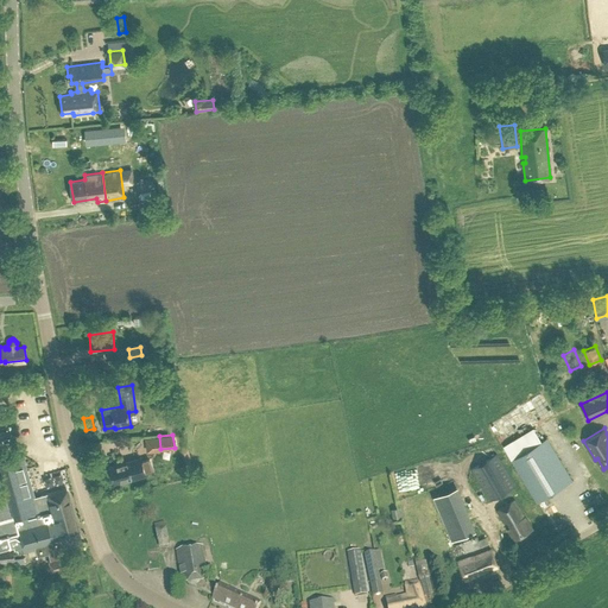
[(157,451),(154,438),(124,444),(125,457),(157,451)]
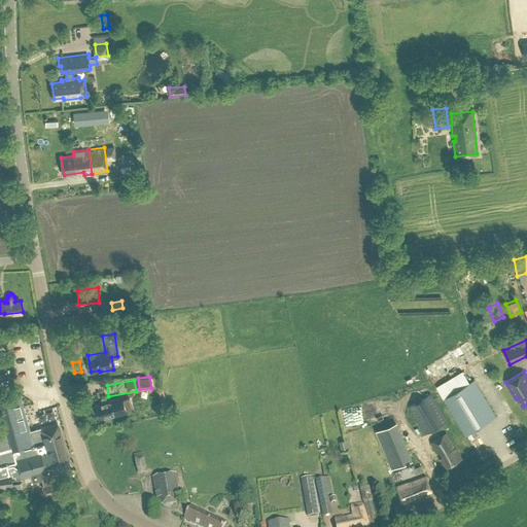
[(444,398),(465,434),(495,416),(473,380),(444,398)]
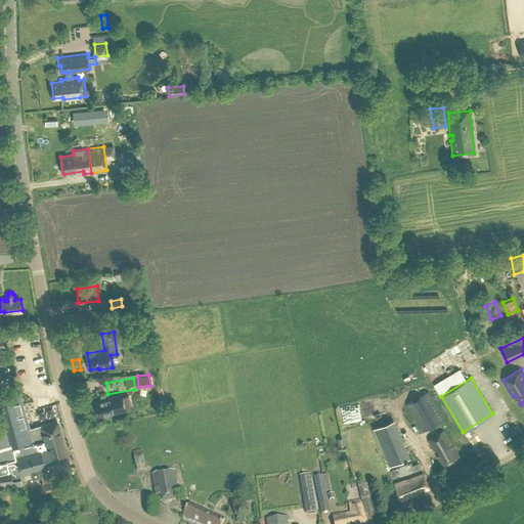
[(406,403),(423,431),(445,418),(429,390),(406,403)]
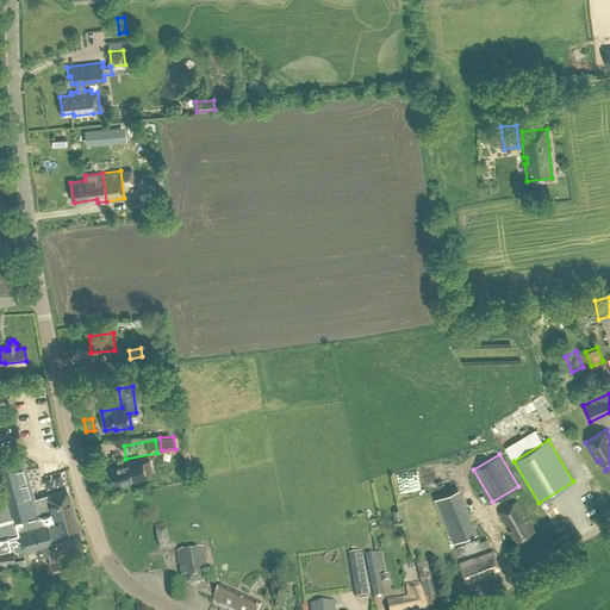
[(113,483),(134,477),(135,480),(147,477),(142,458),(110,468),(113,483)]
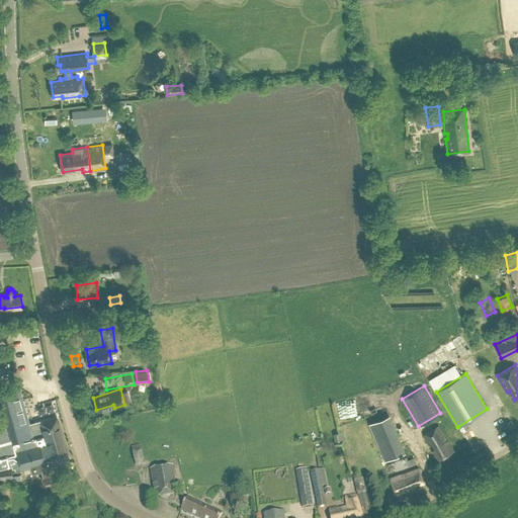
[(0,468),(15,465),(16,471),(20,470),(20,471),(24,469),(29,468),(30,472),(31,475),(41,471),(44,477),(41,477),(45,487),(65,482),(61,466),(63,465),(69,464),(56,417),(39,421),(39,422),(33,423),(34,424),(28,425),(19,391),(0,395),(0,397),(5,417),(0,418),(0,468)]
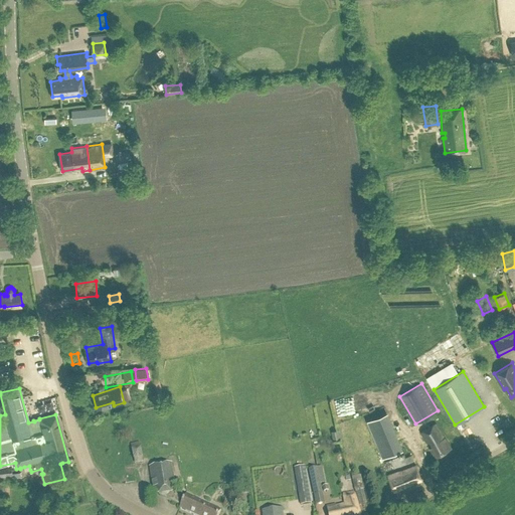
[(318,403),(319,417),(329,417),(328,402),(318,403)]
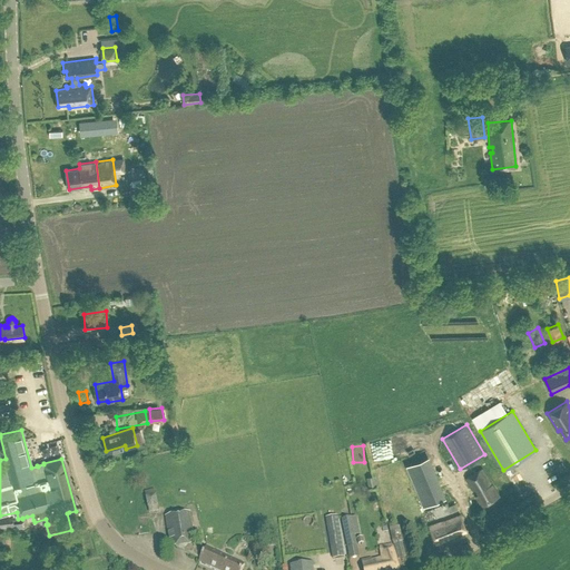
[(406,465),(423,507),(446,497),(429,455),(406,465)]
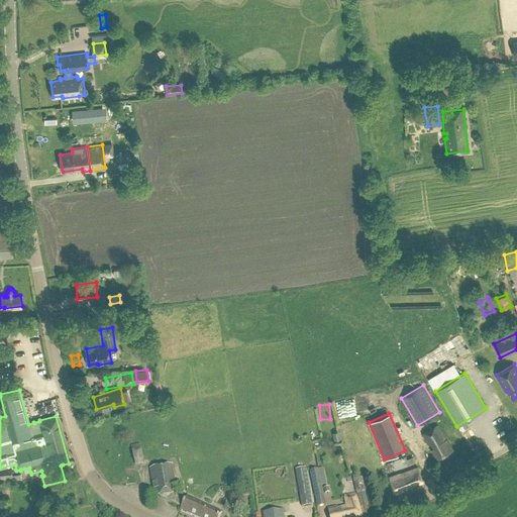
[(446,443),(444,440),(446,439),(438,424),(422,434),(429,445),(432,443),(434,448),(432,449),(437,459),(453,449),(448,442),(446,443)]
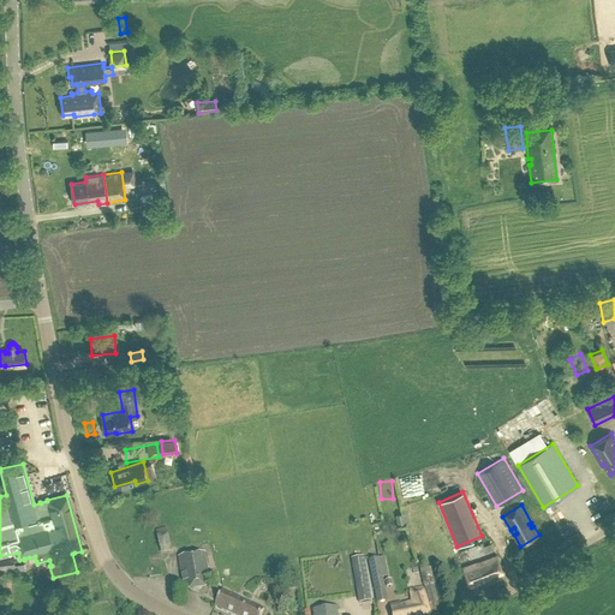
[(404,513),(395,514),(398,525),(406,523),(404,513)]
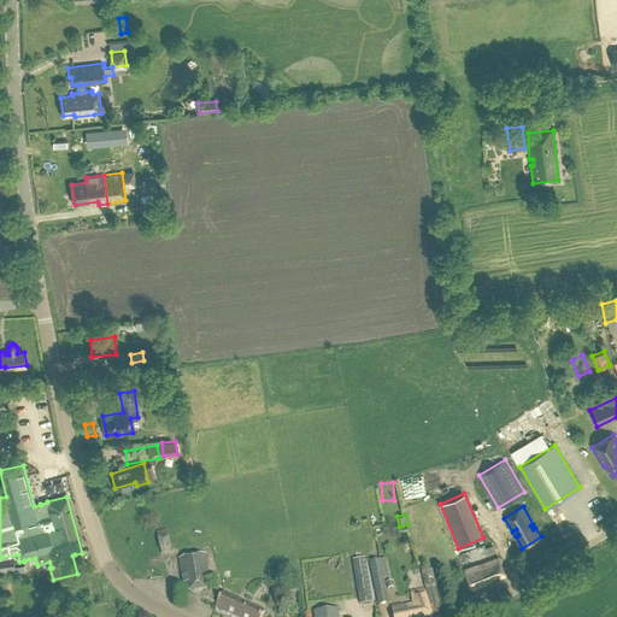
[(157,533),(160,557),(172,554),(168,530),(157,533)]
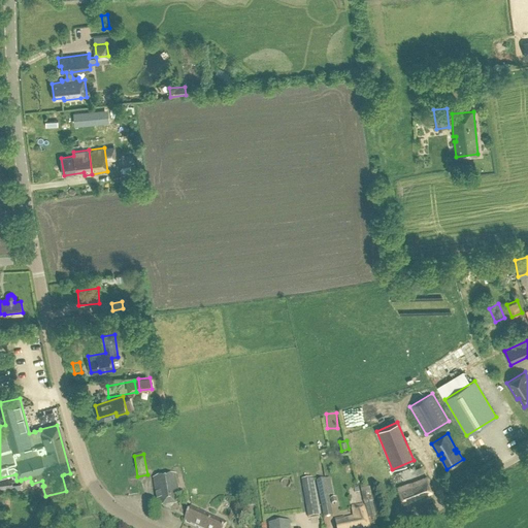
[(415,465),(400,470),(403,479),(418,473),(416,467),(415,465)]
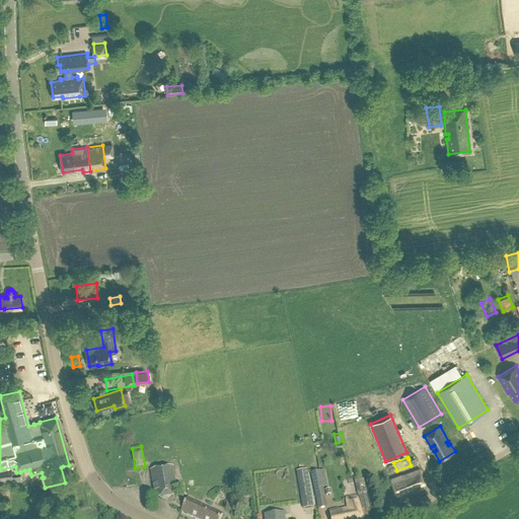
[(176,492),(172,468),(150,471),(152,487),(156,486),(157,494),(154,495),(155,502),(160,501),(182,511),(181,514),(192,518),(219,518),(221,516),(188,501),(187,504),(176,499),(175,492),(176,492)]
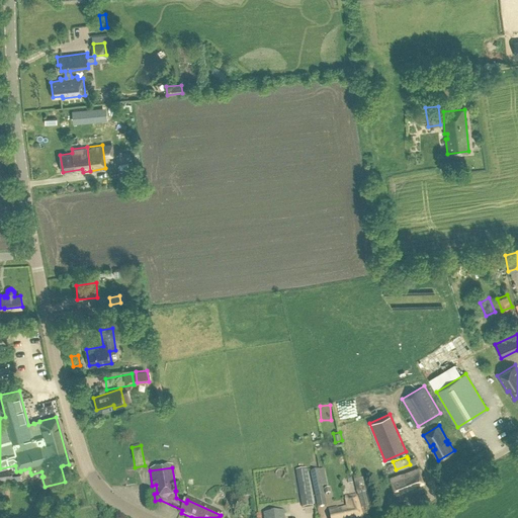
[(413,489),(425,484),(419,467),(391,479),(397,495),(406,492),(406,491),(412,489),(413,489)]
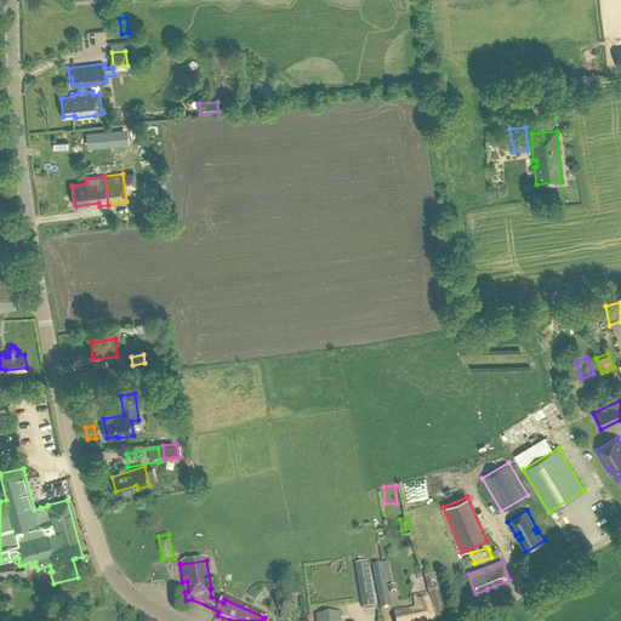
[(15,563),(0,564),(0,577),(16,576),(15,567),(15,563)]
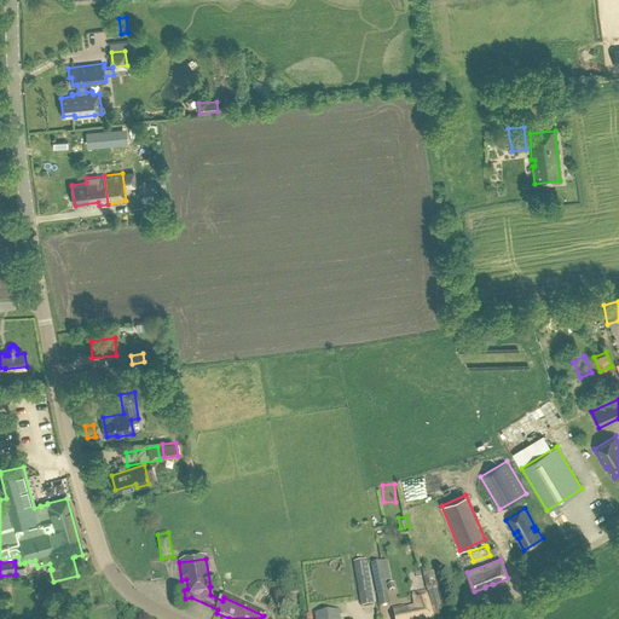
[(354,563),(362,609),(374,607),(366,562),(354,563)]
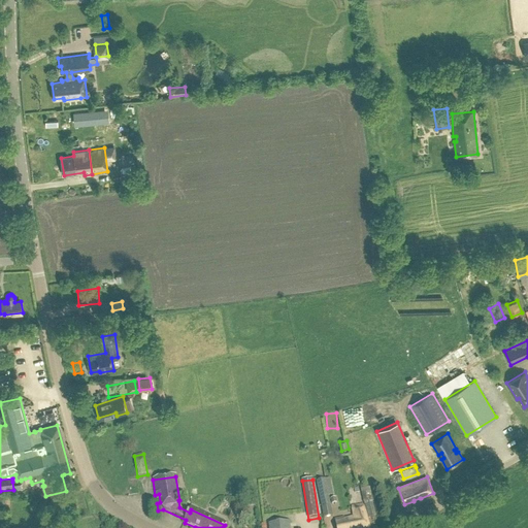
[(317,483),(322,507),(329,506),(325,482),(317,483)]
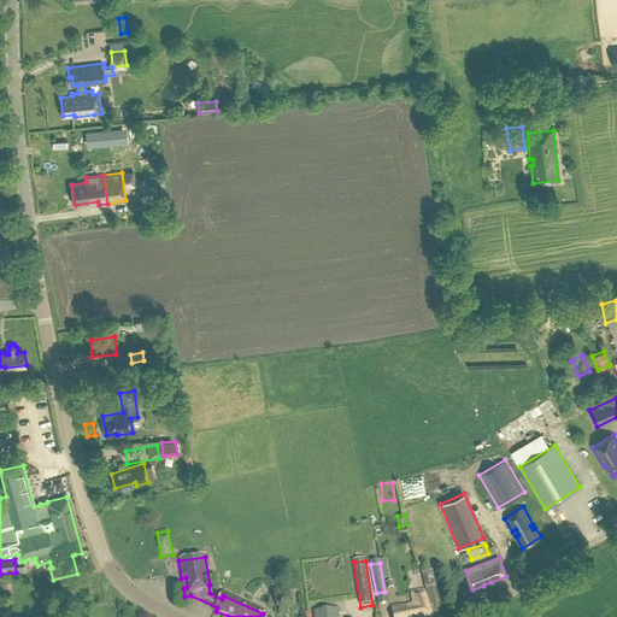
[(422,575),(430,607),(440,606),(432,573),(422,575)]
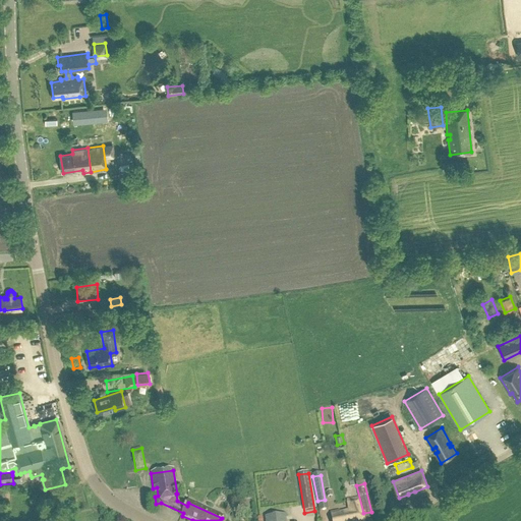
[(364,520),(362,512),(359,500),(347,503),(349,512),(340,514),(340,513),(331,515),(332,520),(364,520)]
